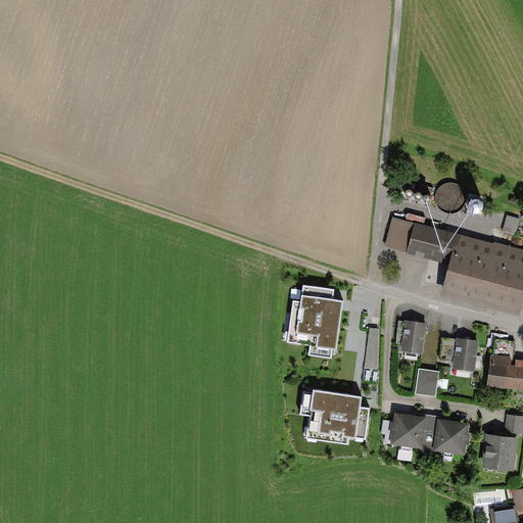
[(509,212),(503,229),(517,234),(522,218),(509,212)]
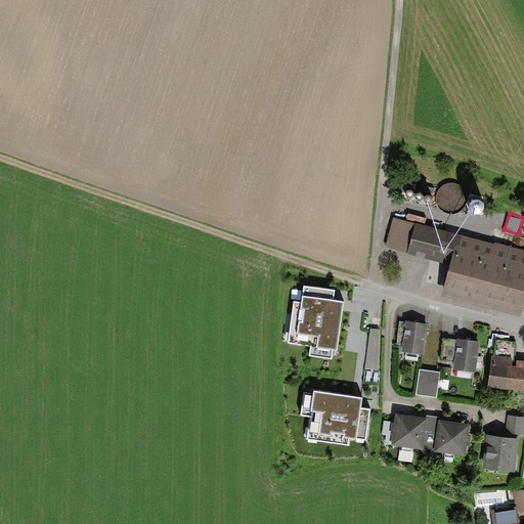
[(521,318),(523,308),(523,251),(394,218),(386,249),(406,255),(406,256),(448,267),(441,298),(521,318)]
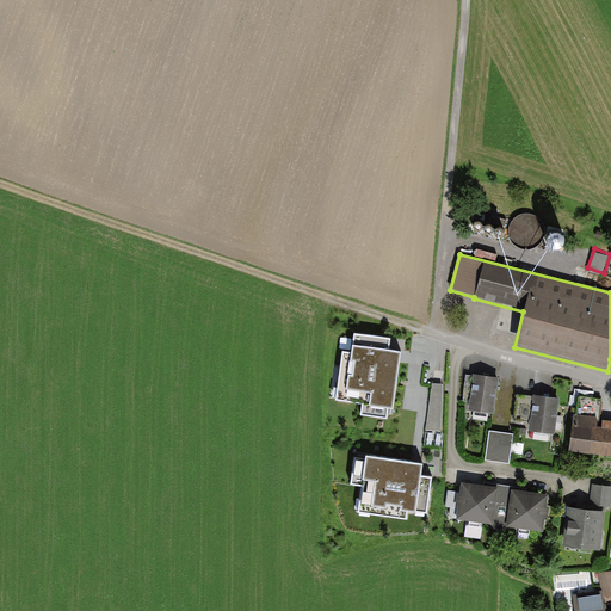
[(389,341),(355,335),(352,352),(341,351),(335,400),(362,403),(360,415),(388,419),(389,408),(394,409),(401,355),(388,352),(389,341)]
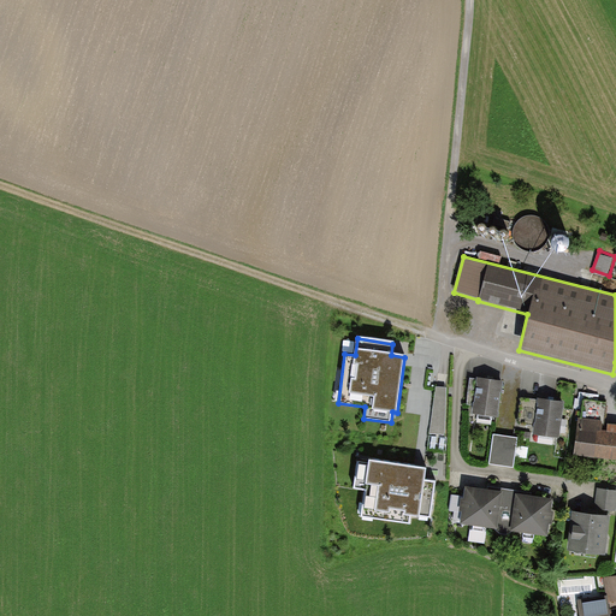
[(472,414),(496,419),(502,383),(478,378),(478,380),(471,380),(467,403),(474,404),(472,414)]
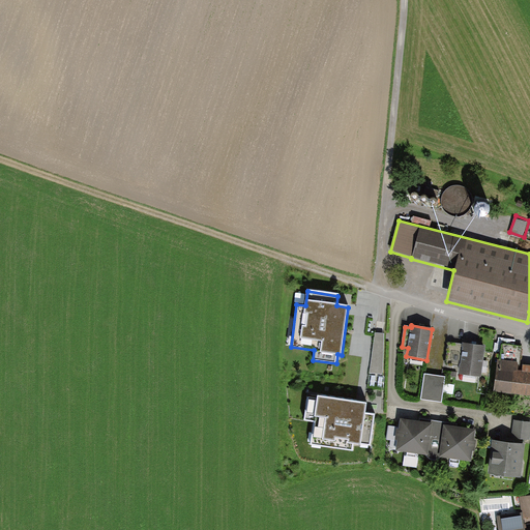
[(379,333),(376,332),(370,373),(383,374),(384,334),(379,333)]
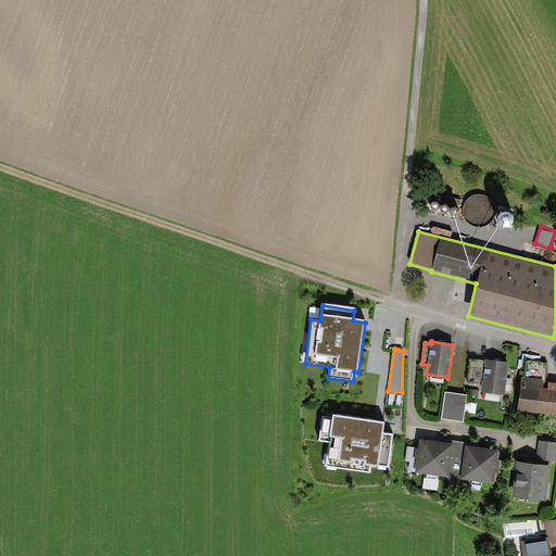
[(508,363),(472,358),(469,381),(483,382),(482,392),(504,395),(508,363)]
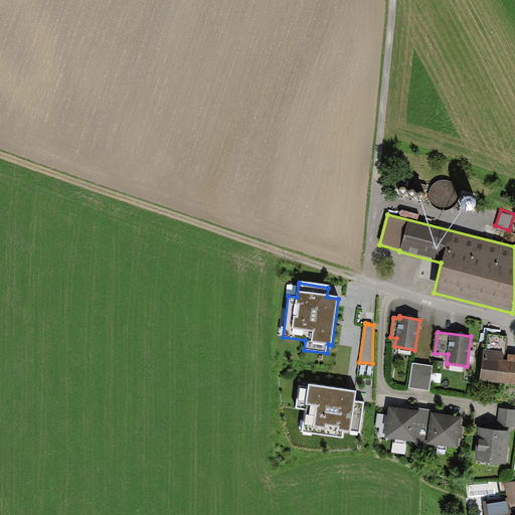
[(484,351),(480,381),(514,385),(514,356),(508,356),(508,361),(504,361),(507,338),(489,336),(487,351),(484,351)]
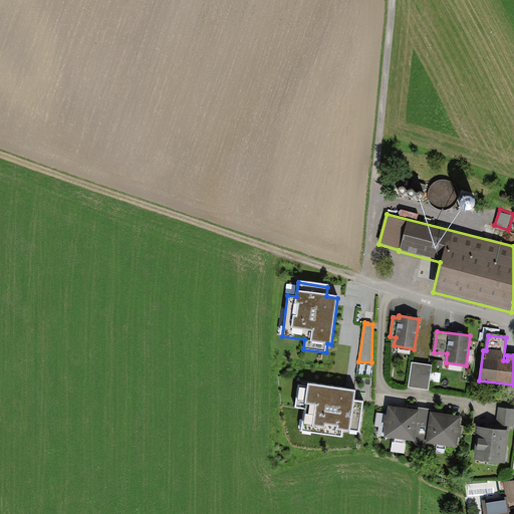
[(412,363),(408,388),(428,391),(432,366),(412,363)]
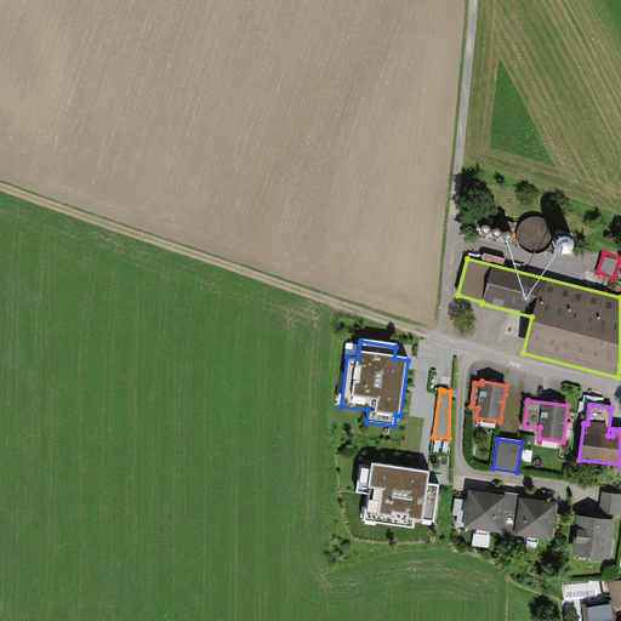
[(429,473),(374,466),(372,469),(363,468),(359,493),(370,494),(365,522),(412,528),(414,520),(422,522),(423,519),(433,522),(438,486),(428,485),(429,473)]
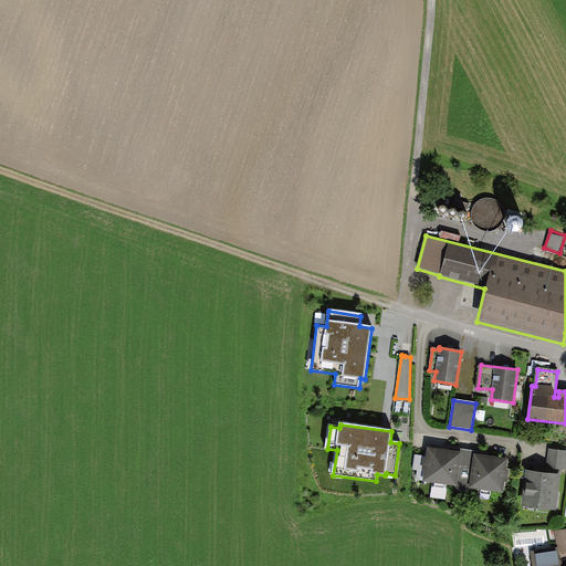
[(458,488),(456,486),(458,491),(462,492),(467,492),(472,490),(469,490),(474,454),(488,457),(488,453),(448,448),(447,451),(462,453),(458,488)]
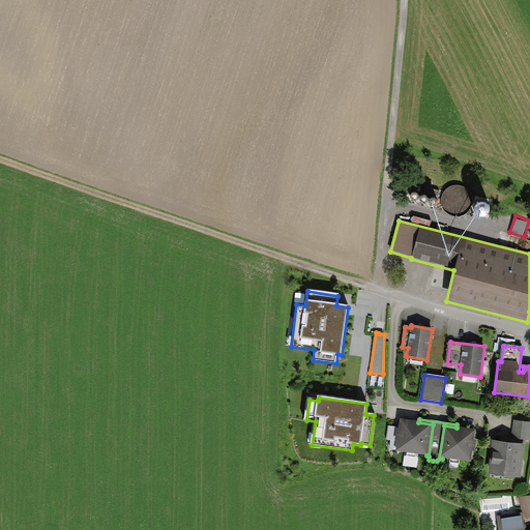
[(418,422),(401,420),(400,429),(398,429),(395,440),(398,440),(395,451),(427,455),(429,457),(433,424),(418,422)]
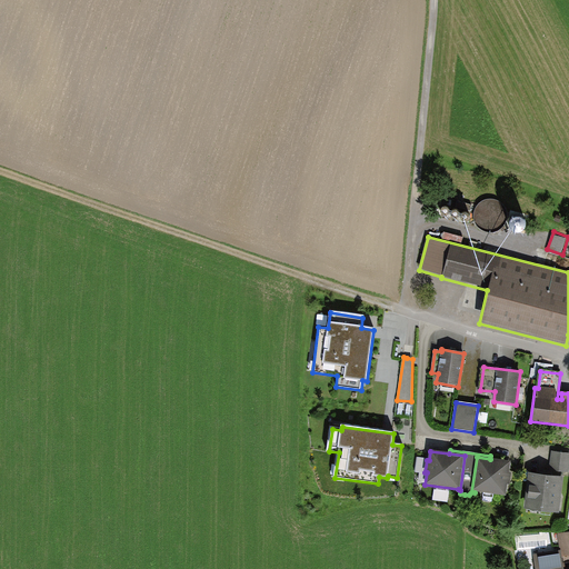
[(568,457),(568,453),(551,452),(549,475),(565,477),(567,477),(568,457)]
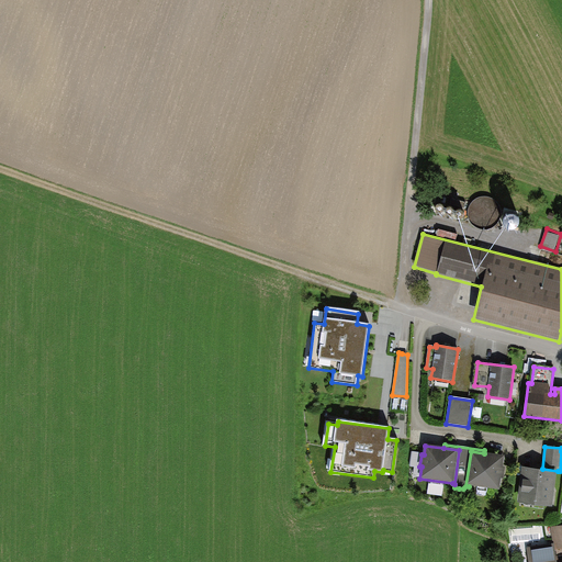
[(504,479),(505,468),(503,467),(504,457),(484,453),(471,451),(465,486),(469,486),(499,492),(502,479),(504,479)]
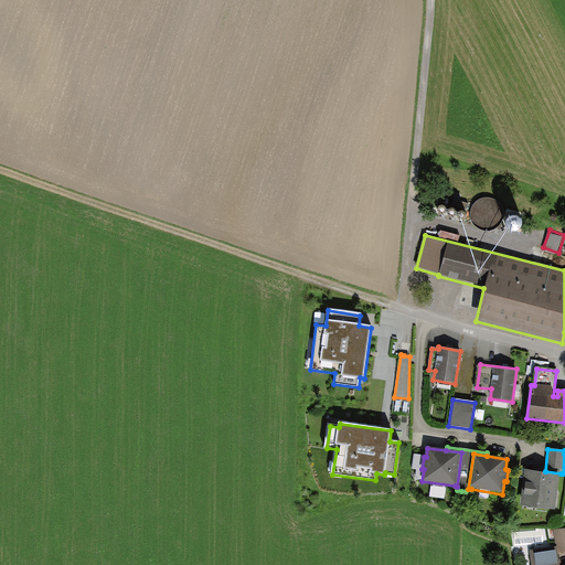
[(545,471),(525,470),(521,505),(557,509),(561,473),(545,471)]
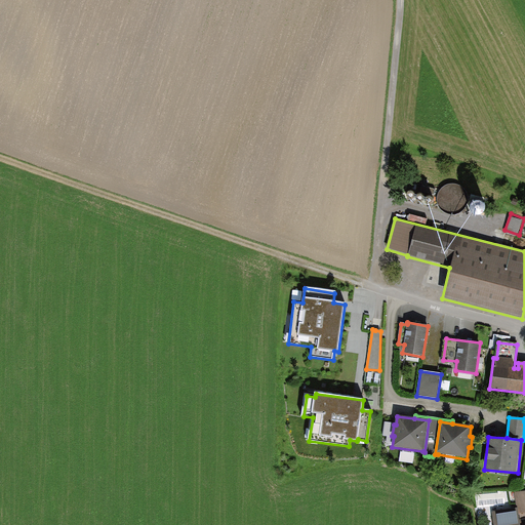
[(524,491),(515,493),(519,513),(524,511),(524,491)]
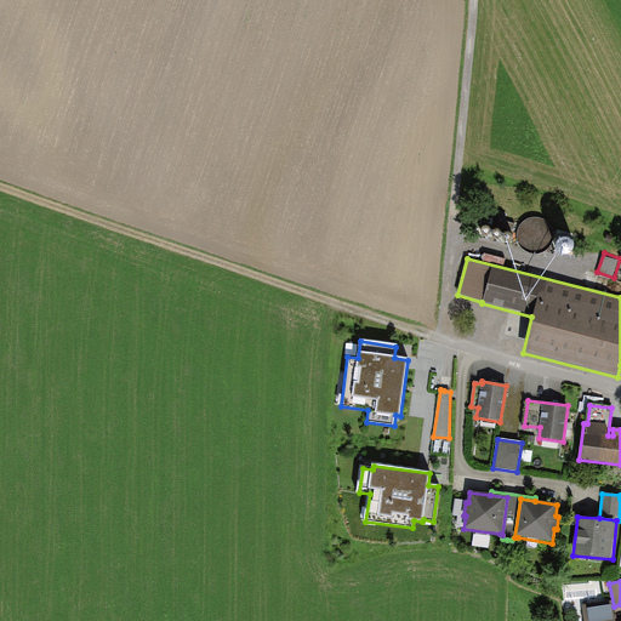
[(613,620),(610,602),(582,605),(584,620),(613,620)]
